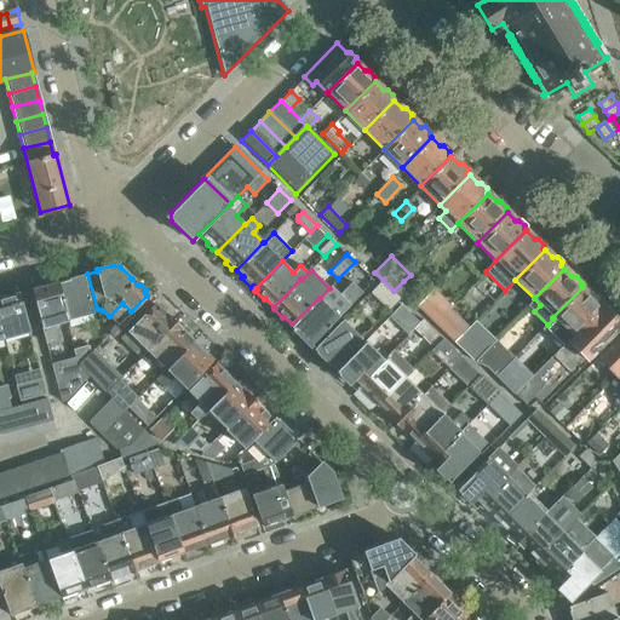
[(59,282),(57,283),(67,320),(93,313),(82,276),(72,279),(68,276),(61,279),(59,282)]
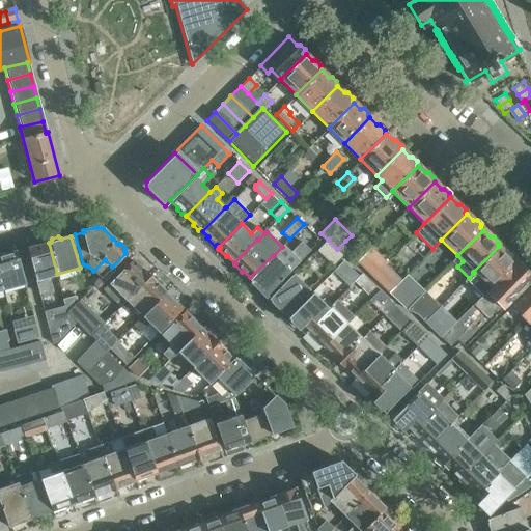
[(57,274),(49,243),(47,243),(44,241),(38,243),(36,246),(26,249),(39,295),(51,291),(47,277),(57,274)]
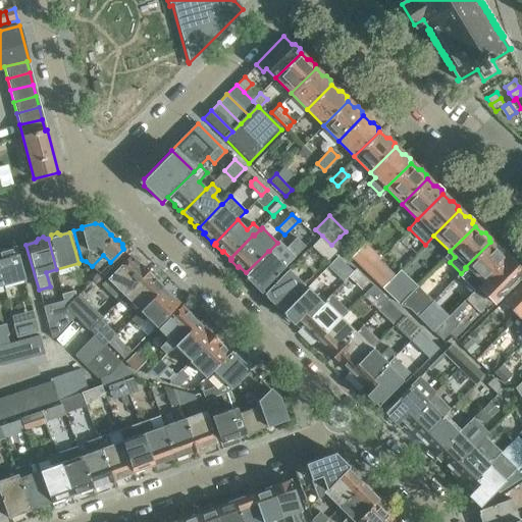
[(331,245),(337,251),(344,257),(352,249),(340,237),(331,245)]
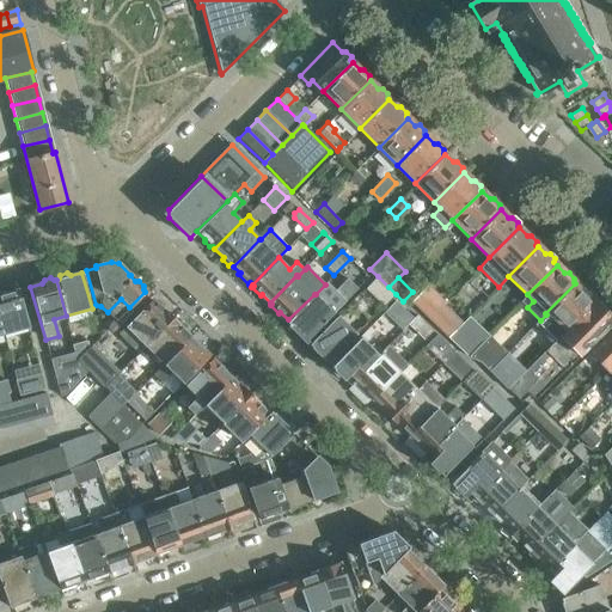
[(314,294),(288,319),(287,322),(289,324),(287,325),(295,332),(297,331),(306,340),(344,301),(357,288),(348,279),(335,292),(326,283),(325,285),(316,294),(314,294)]
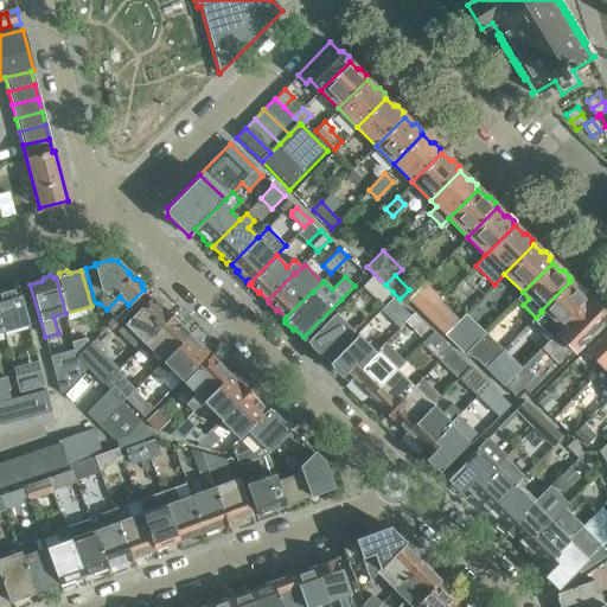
[(560,328),(587,299),(588,295),(582,289),(579,289),(570,281),(541,311),(542,312),(547,317),(541,323),(553,336),(560,328)]
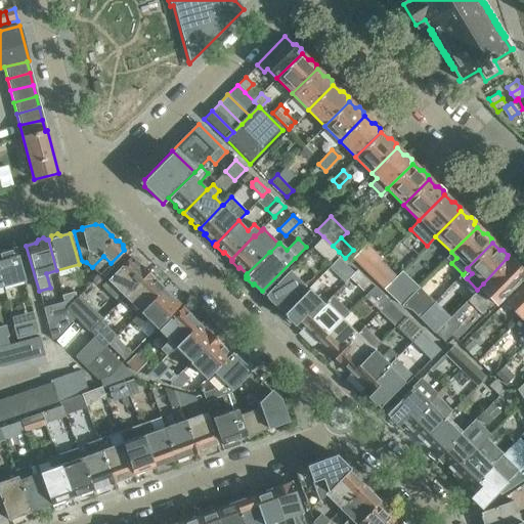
[(357,252),(351,259),(361,267),(367,273),(376,265),(377,264),(379,262),(362,247),(357,252)]
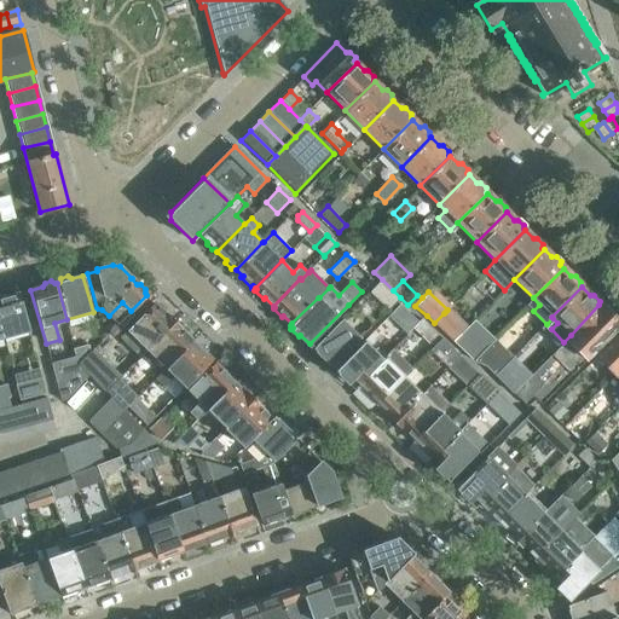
[(0,327),(3,337),(28,330),(18,294),(7,296),(4,295),(0,295),(0,327)]
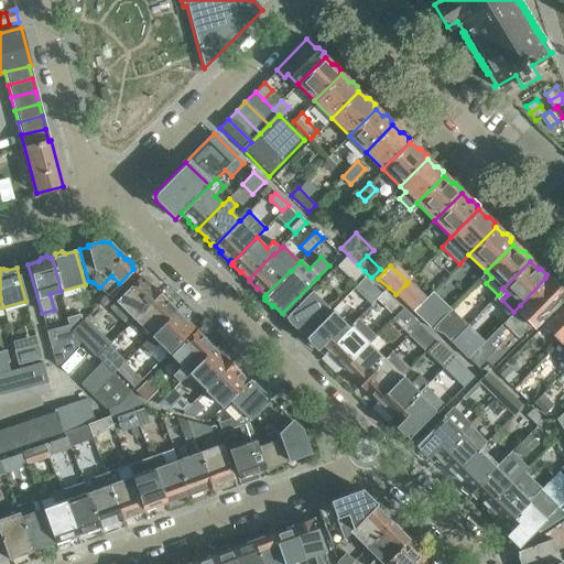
[(373,302),(376,299),(382,293),(376,286),(365,275),(355,285),(373,302)]
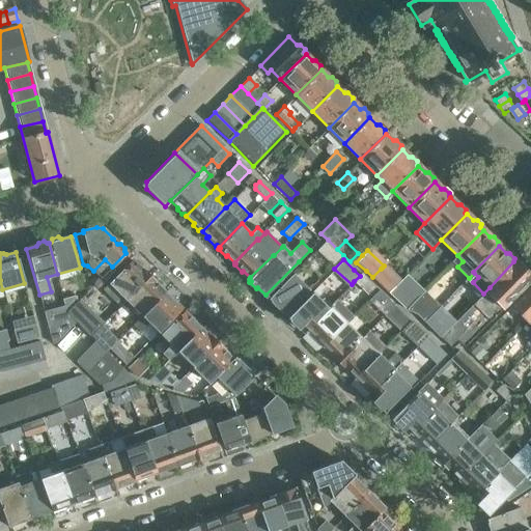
[(132,261),(103,289),(119,306),(124,300),(148,277),(141,270),(141,267),(137,262),(134,263),(132,261)]
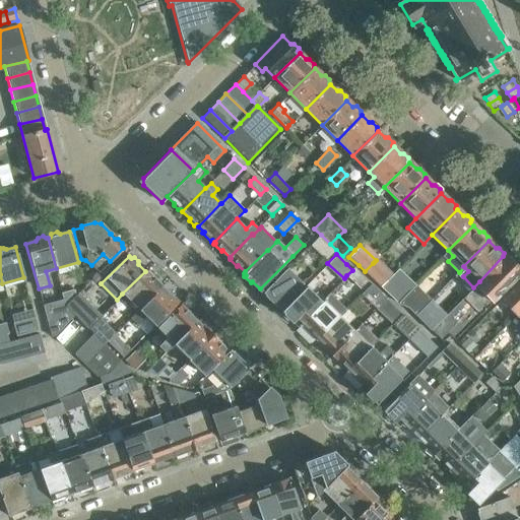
[(496,299),(519,273),(519,271),(505,256),(504,256),(503,256),(479,281),(496,299)]
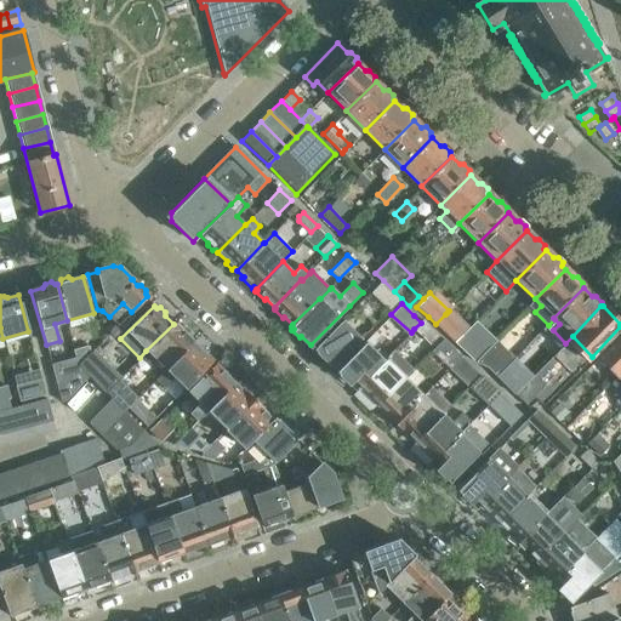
[(445,314),(436,324),(455,343),(465,332),(445,314)]
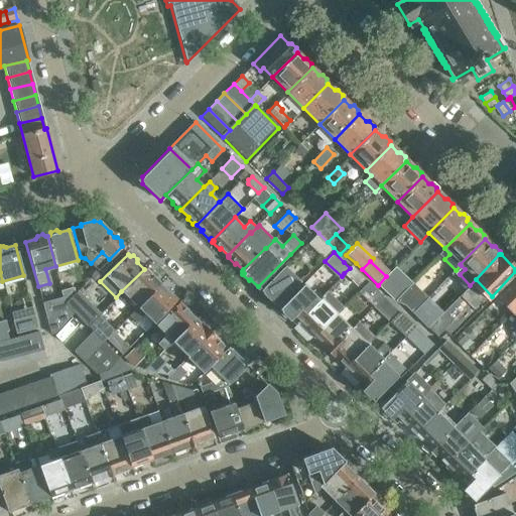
[(276,306),(301,281),(285,265),(261,289),(262,291),(261,293),(268,300),(269,299),(276,306)]
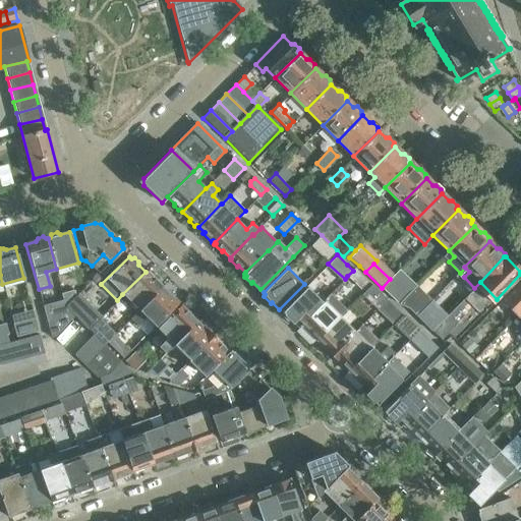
[(360,289),(368,281),(355,268),(353,271),(347,276),(360,289)]
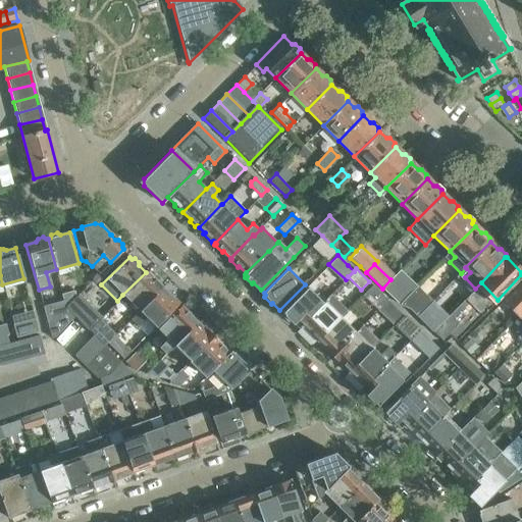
[(122,295),(139,311),(161,288),(160,286),(160,282),(156,279),(153,279),(146,272),(122,295)]
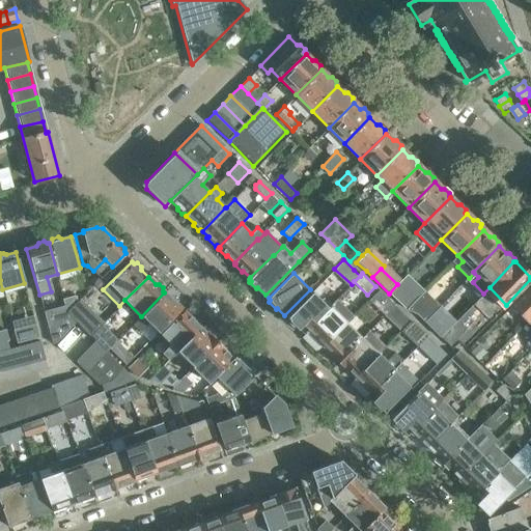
[(397,284),(389,294),(395,300),(406,310),(419,297),(401,280),(398,283),(397,284)]
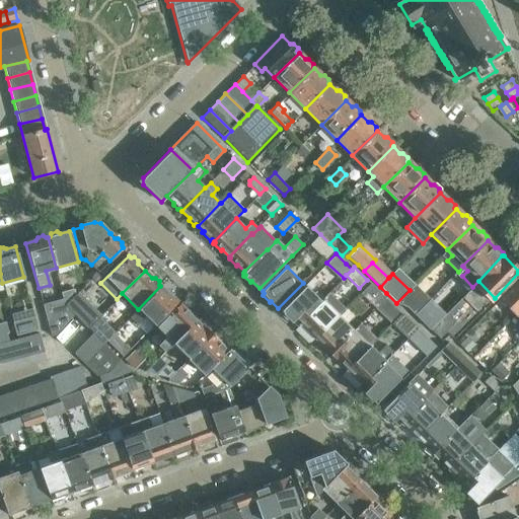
[(518,279),(498,300),(514,316),(518,310),(518,279)]
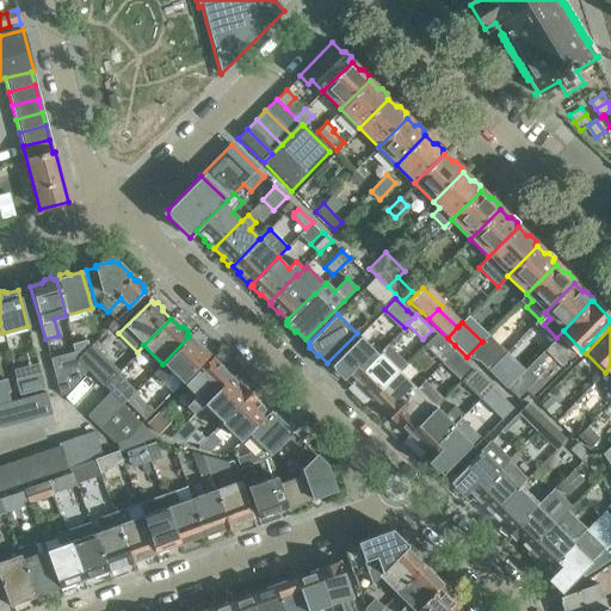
[(455,351),(436,333),(426,345),(444,362),(455,351)]
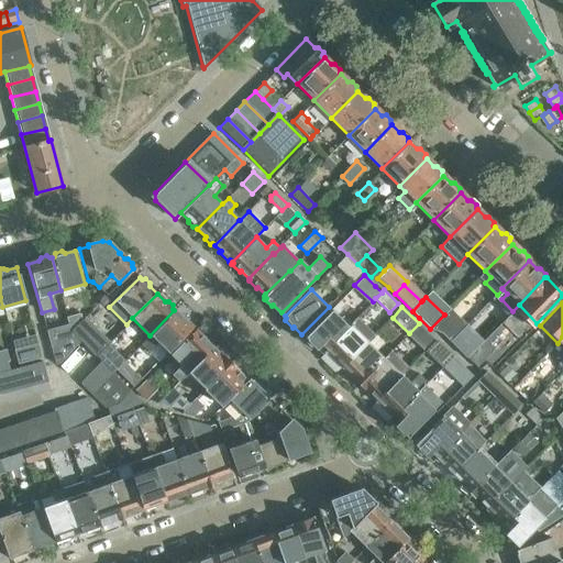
[(450,308),(446,311),(444,315),(430,329),(442,334),(450,342),(460,331),(466,324),(450,308)]
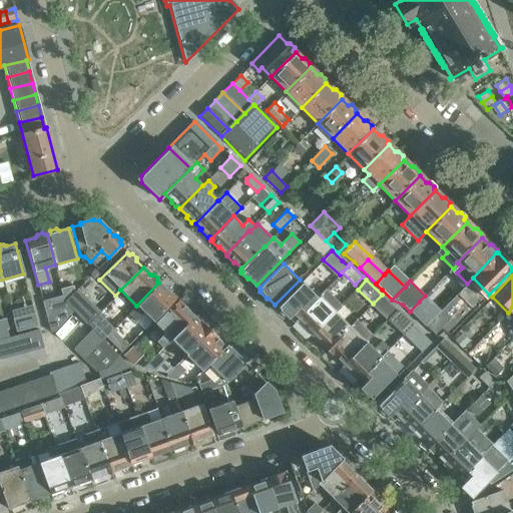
[(302,282),(278,307),(280,309),(280,312),(283,315),(286,315),(294,323),(298,319),(297,318),(317,297),(302,282)]
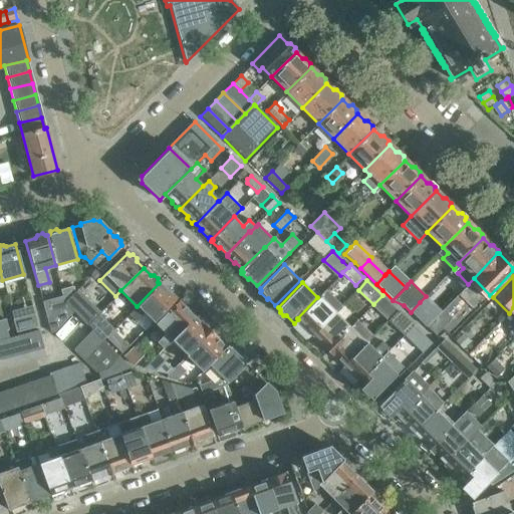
[(152,322),(175,299),(173,297),(173,294),(169,290),(166,290),(159,283),(137,306),(127,314),(135,321),(144,313),(152,322)]
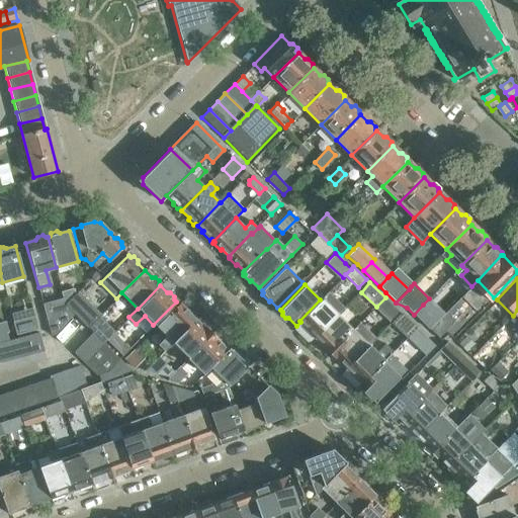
[(62,291),(63,298),(65,305),(74,294),(75,293),(74,288),(62,291)]
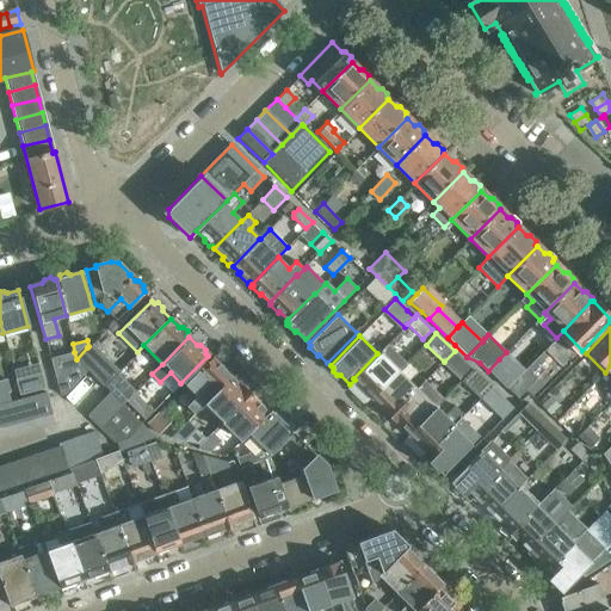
[(353,378),(355,380),(363,388),(363,390),(370,399),(399,370),(406,363),(387,344),(377,353),(353,378)]
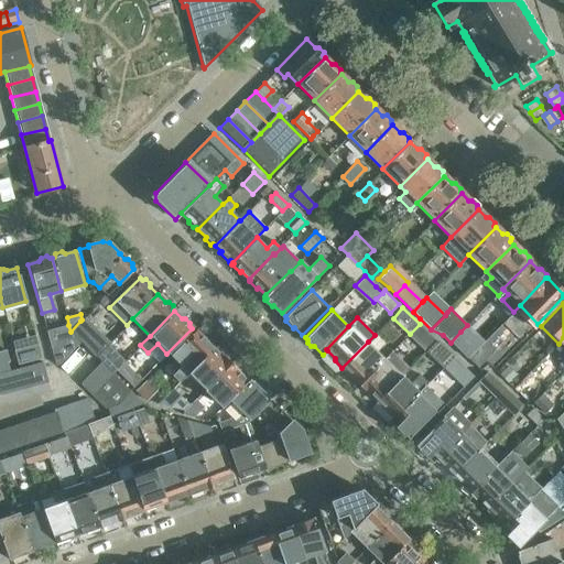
[(80,321),(71,332),(82,342),(96,357),(101,351),(107,346),(80,321)]
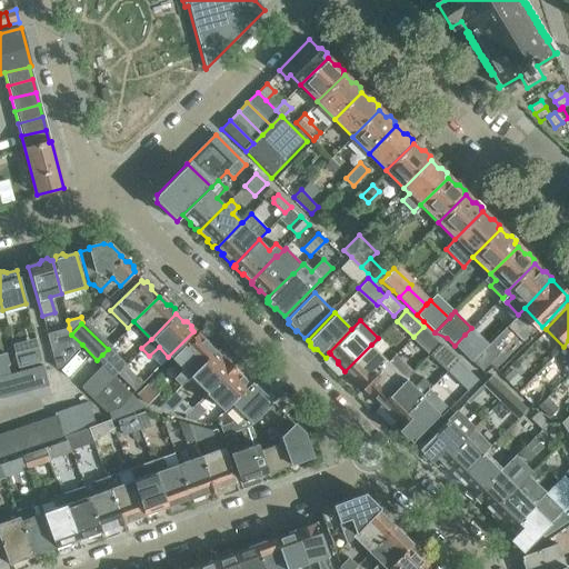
[(413,337),(430,353),(437,347),(441,343),(423,327),(413,337)]
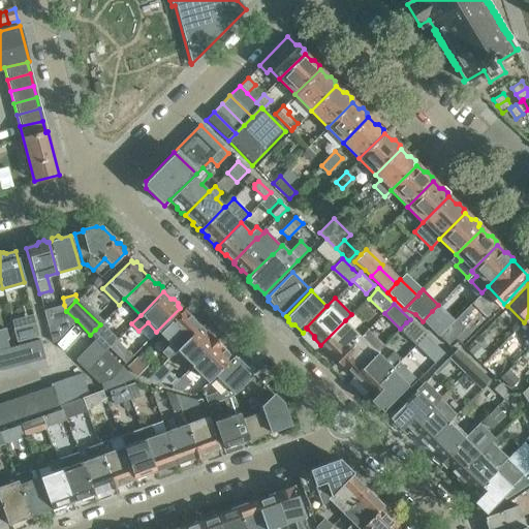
[(43,311),(49,330),(63,314),(66,311),(64,305),(43,311)]
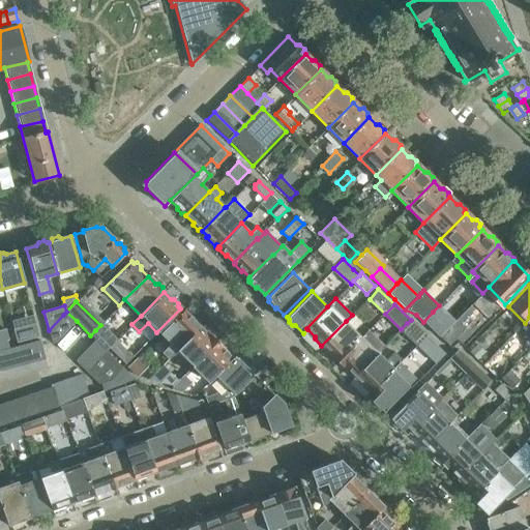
[(487,322),(470,305),(439,336),(452,349),(460,342),(464,346),(487,322)]
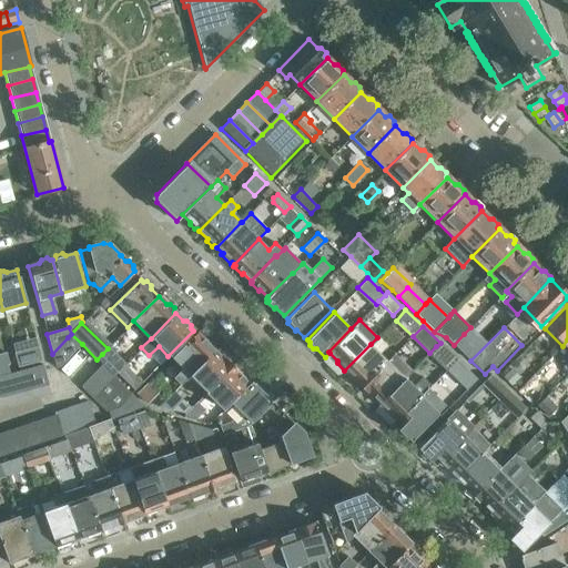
[(180,385),(189,376),(213,352),(205,344),(206,340),(202,336),(198,336),(196,334),(172,359),(181,368),(172,377),(180,385)]
